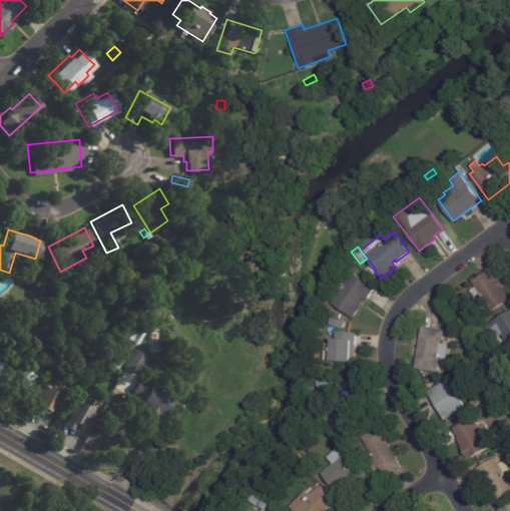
[(374,289),(364,304),(360,301),(357,306),(360,308),(353,319),(331,303),(341,289),(334,283),(345,267),(374,288),(374,289)]
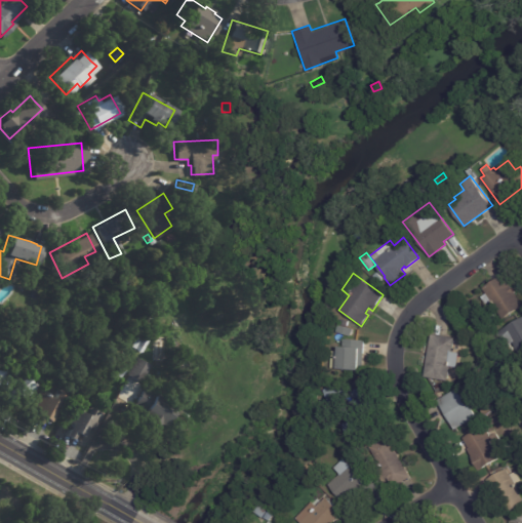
[(382,279),(378,282),(373,276),(376,273),(382,278),(382,279)]
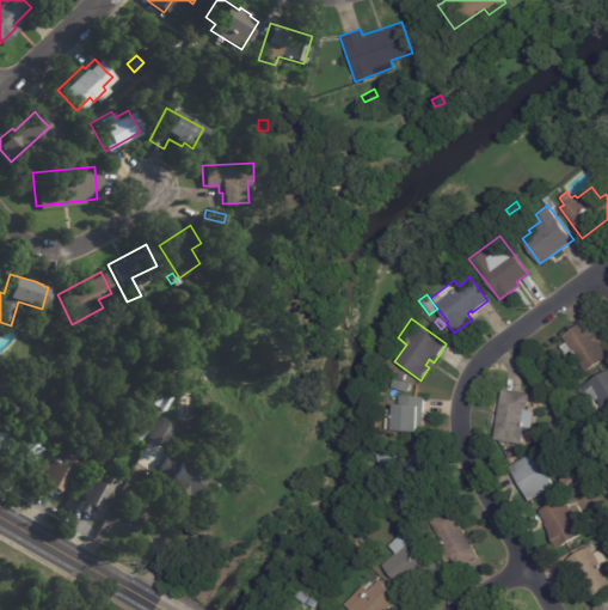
[(594,335),(607,357),(583,372),(571,352),(565,355),(559,346),(565,342),(560,335),(585,321),(594,335)]
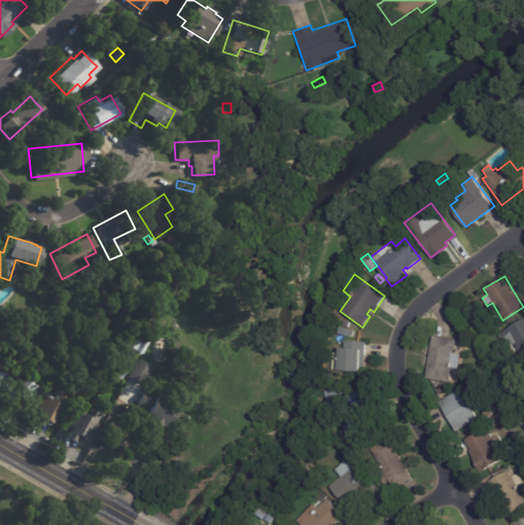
[(523,355),(522,357),(513,343),(507,347),(500,337),(507,333),(504,328),(523,316),(523,355)]
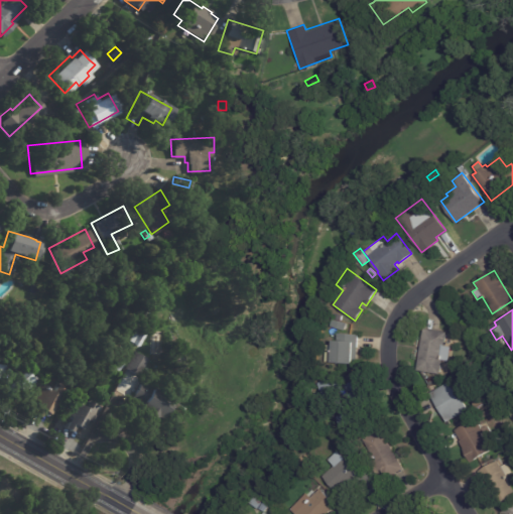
[(330,327),(334,313),(341,315),(339,322),(346,324),(343,332),(330,327)]
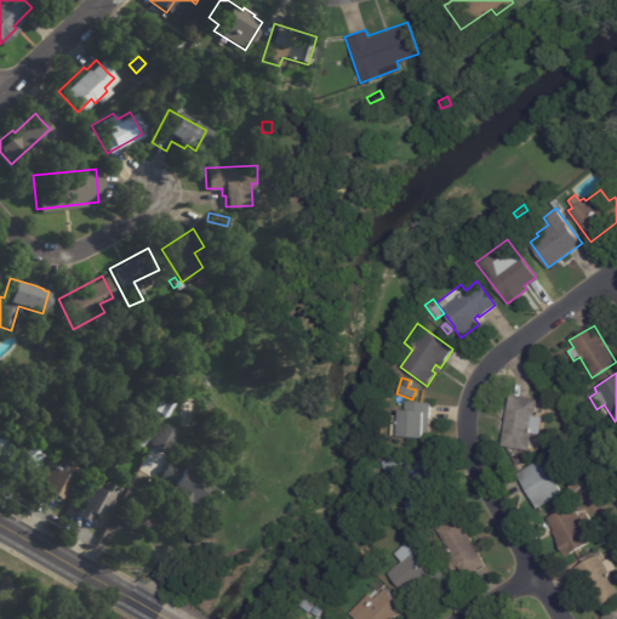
[(152,409),(160,393),(165,397),(170,397),(172,401),(164,416),(159,416),(156,413),(152,409)]
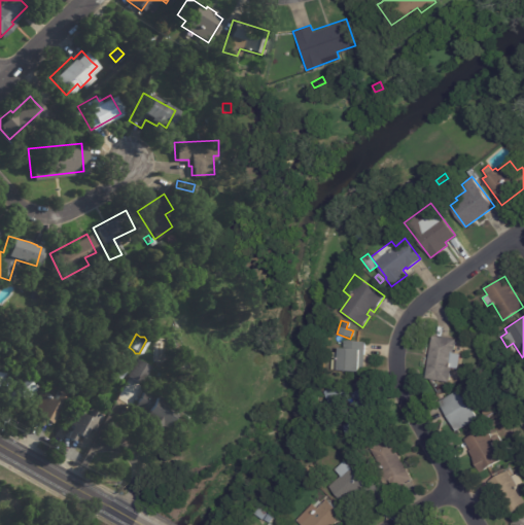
[(434,336),(455,340),(447,382),(424,378),(432,335),(434,336)]
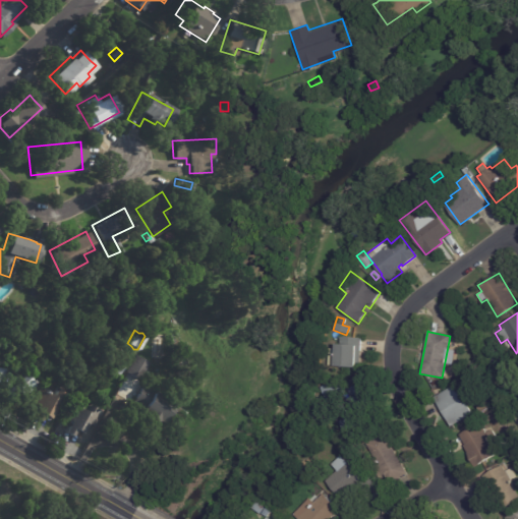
[(161,334),(161,356),(151,355),(152,334),(161,334)]
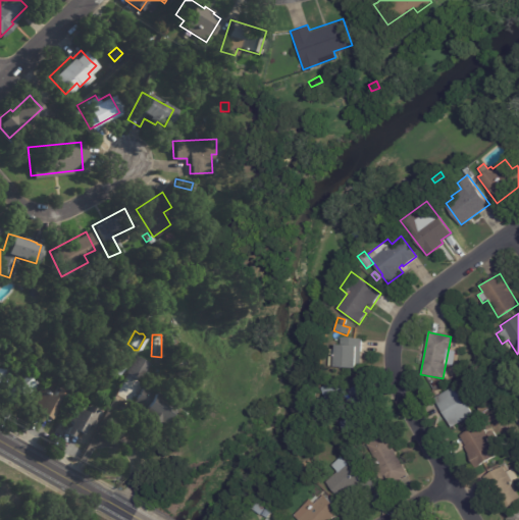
[(360,339),(359,369),(327,367),(328,349),(336,350),(336,345),(340,345),(340,338),(360,339)]
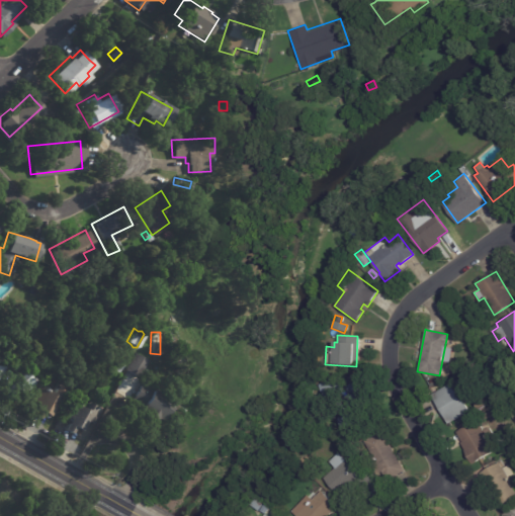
[(146,361),(137,377),(123,369),(133,353),(146,360),(146,361)]
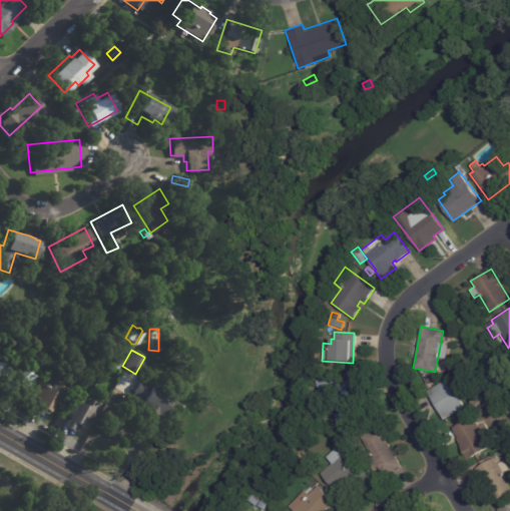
[(114,371),(104,362),(112,352),(123,360),(114,371)]
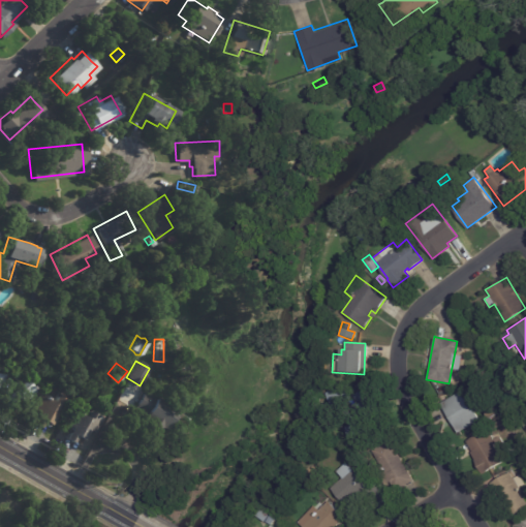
[(6,407),(0,399),(0,397),(23,379),(32,392),(8,410),(6,407)]
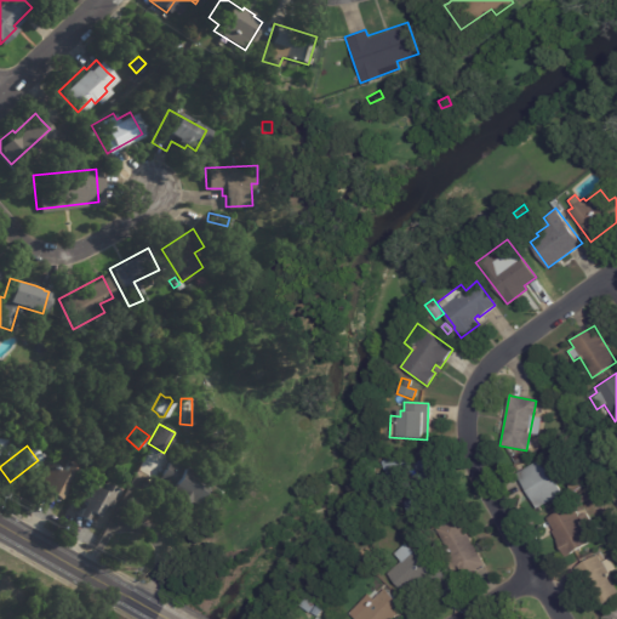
[(381,461),(400,453),(407,471),(388,480),(381,461)]
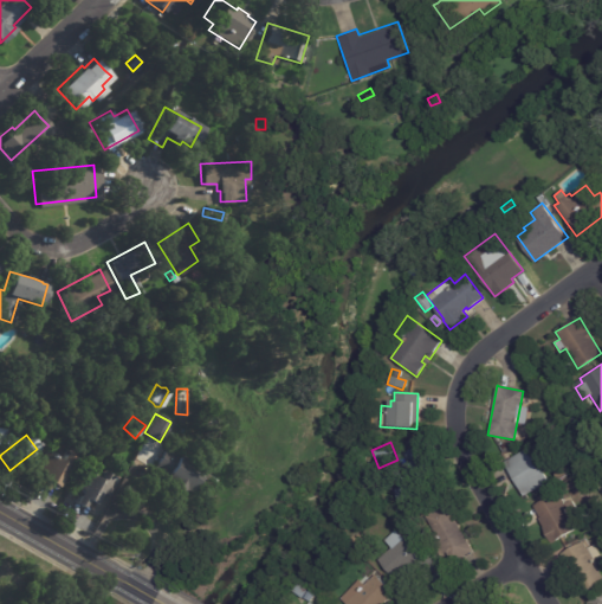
[(425,492),(396,503),(390,490),(402,484),(395,468),(405,464),(400,455),(419,445),(437,487),(425,492)]
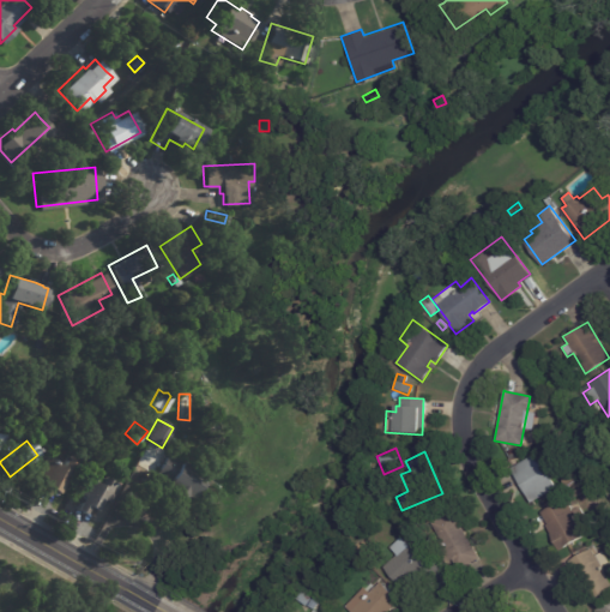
[(153,472),(150,469),(161,453),(213,484),(198,510),(162,489),(167,480),(153,472)]
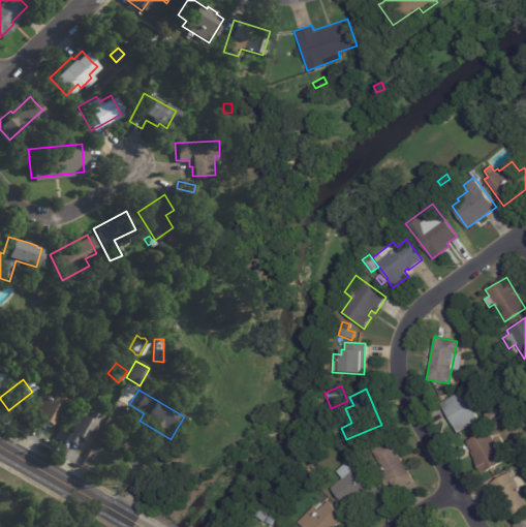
[(461,392),(477,420),(456,433),(438,403),(460,390),(461,392)]
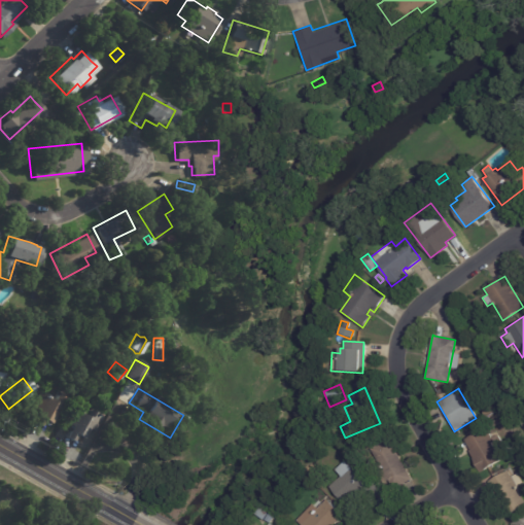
[(56,407),(45,424),(28,413),(39,395),(47,399),(50,393),(61,399),(56,407)]
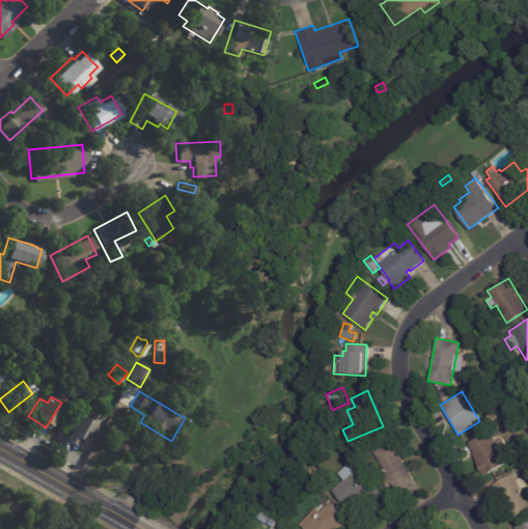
[(488,419),(483,413),(497,405),(500,412),(488,419)]
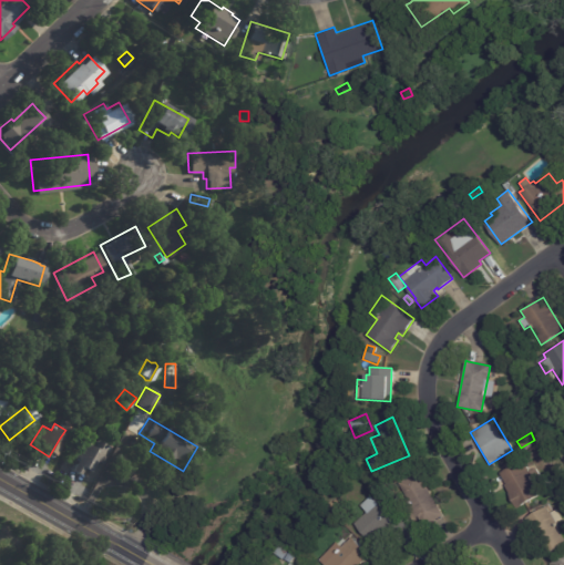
[(99,464),(92,460),(85,473),(78,469),(74,476),(67,472),(73,459),(67,455),(75,440),(89,447),(92,440),(106,448),(99,464)]
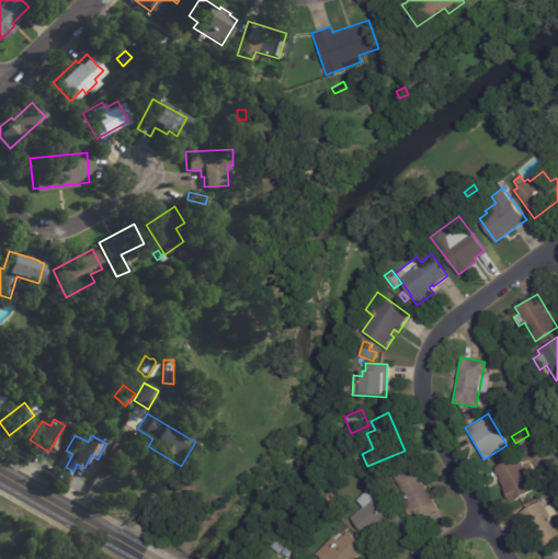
[(520,446),(527,442),(532,449),(524,454),(520,446)]
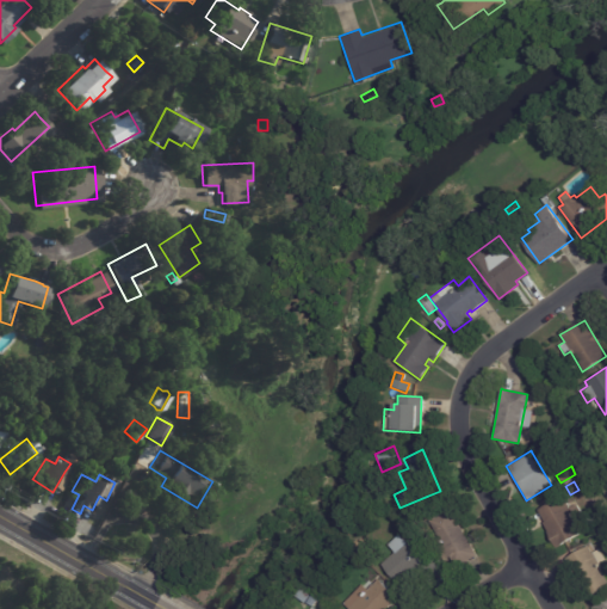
[(555,548),(534,510),(561,496),(567,508),(574,504),(582,518),(575,522),(581,533),(555,548)]
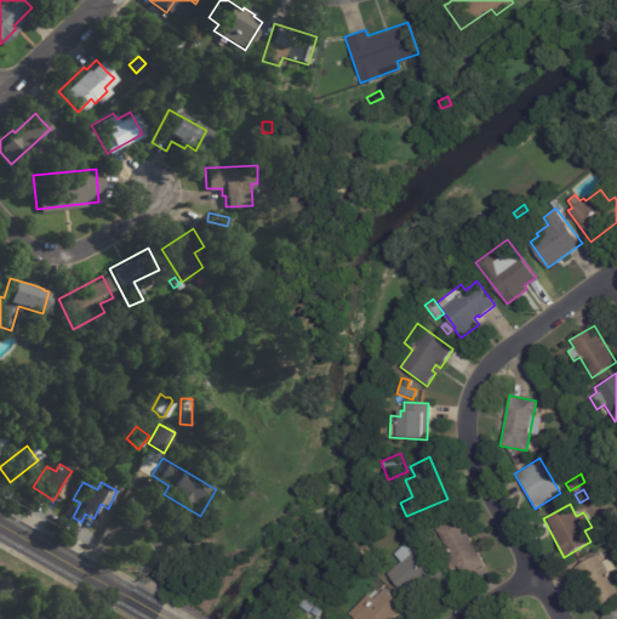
[(466,533),(483,564),(461,577),(433,528),(456,516),(466,533)]
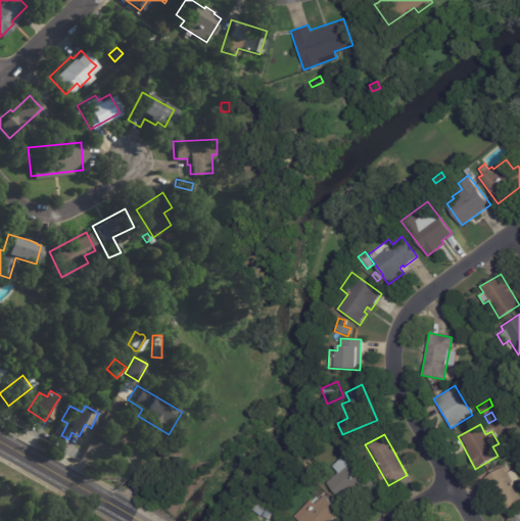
[(350,460),(376,488),(349,512),(324,482),(336,472),(330,466),(340,458),(345,464),(350,460)]
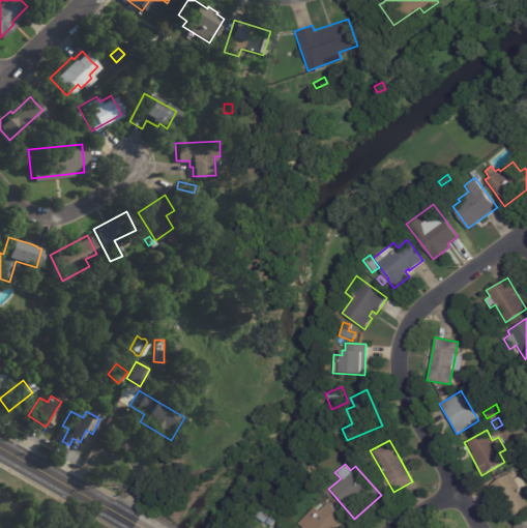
[(494,495),(489,485),(508,473),(511,478),(519,475),(524,486),(518,489),(526,504),(526,509),(508,520),(494,495)]
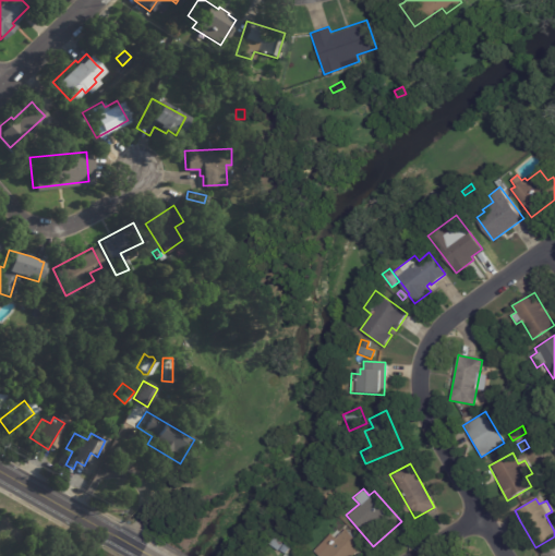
[(344,529),(361,545),(350,555),(316,555),(312,551),(333,528),(339,534),(344,529)]
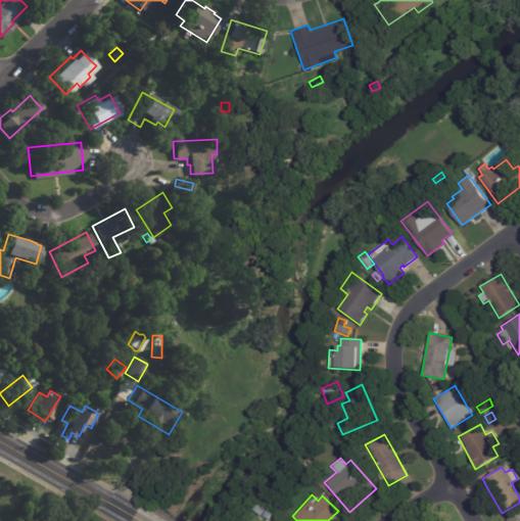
[(252,510),(256,504),(271,513),(267,519),(252,510)]
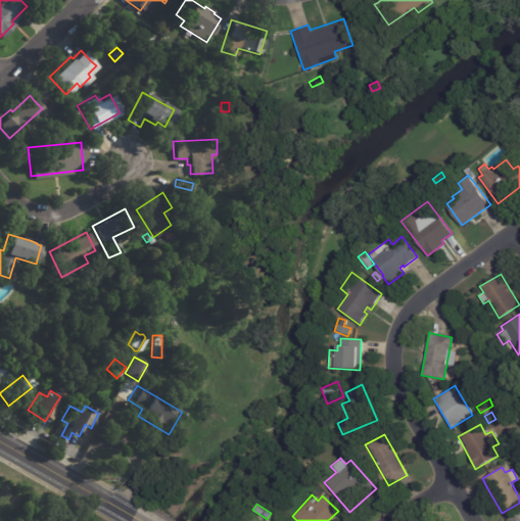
[(519,520),(505,520),(519,511),(519,520)]
